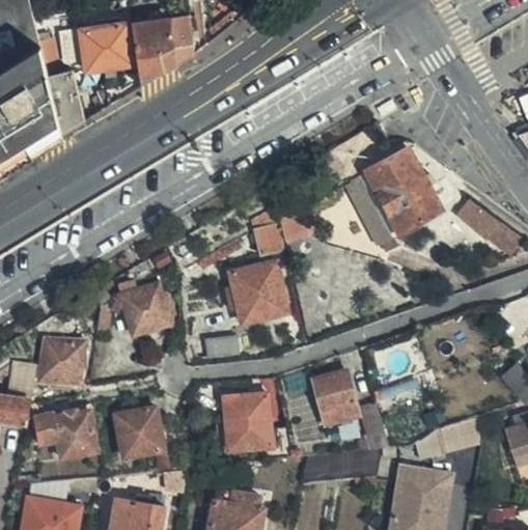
[(0,168),(58,134),(44,76),(25,0),(0,0),(0,168)]
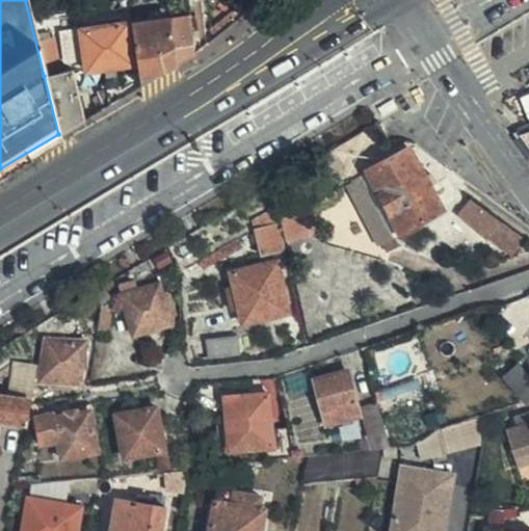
[(211,38),(240,16),(237,4),(205,30),(211,38)]
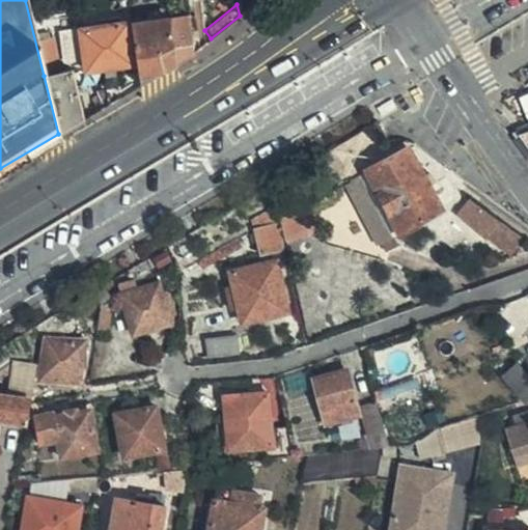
[(100,25),(117,23),(116,15),(78,21),(79,28),(100,25)]
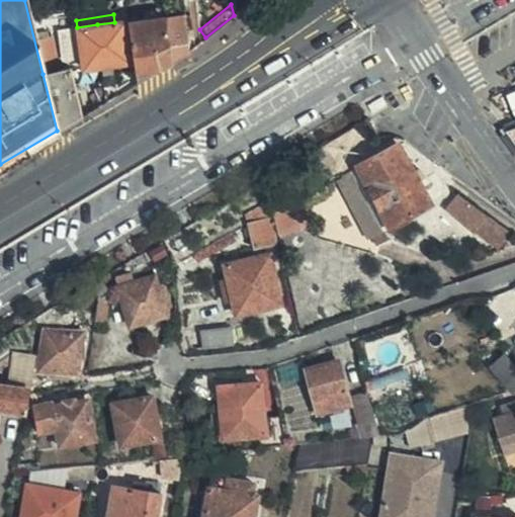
[(168,45),(164,18),(141,21),(140,15),(124,17),(133,75),(157,71),(158,70),(154,53),(168,45)]
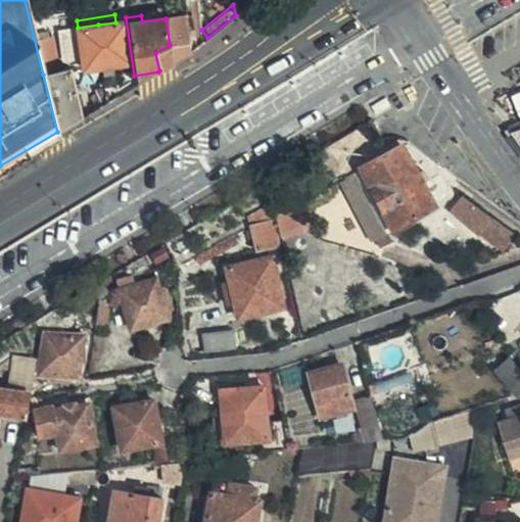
[(173,63),(188,53),(184,16),(166,18),(170,45),(173,63)]
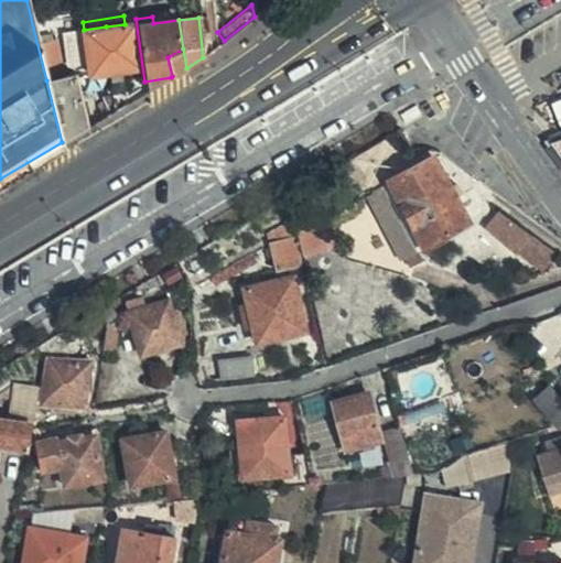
[(106,26),(108,38),(132,34),(130,23),(125,24),(106,26)]
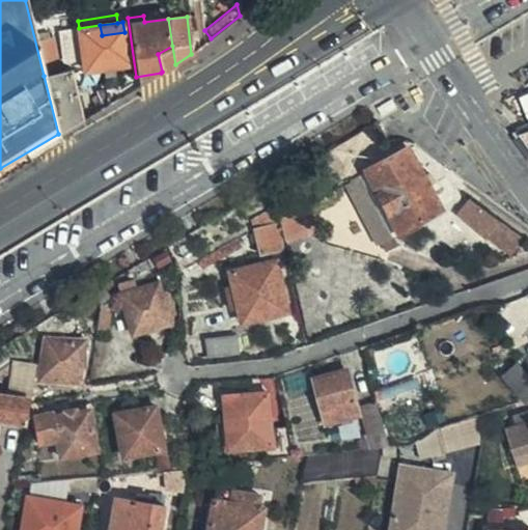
[(99,68),(113,66),(130,64),(126,43),(103,46),(102,35),(100,25),(79,28),(77,29),(81,58),(83,72),(99,68)]
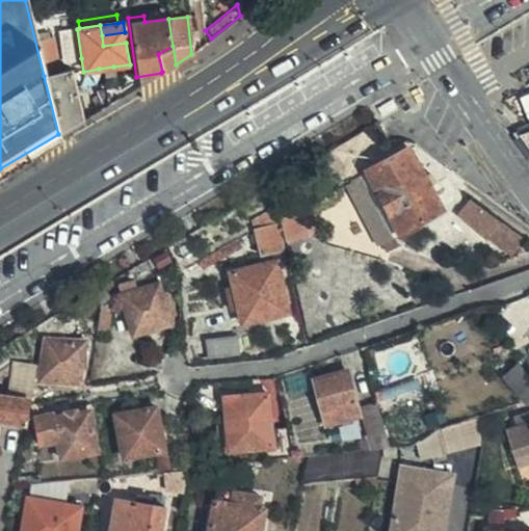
[(77,29),(57,31),(62,61),(81,58),(77,29)]
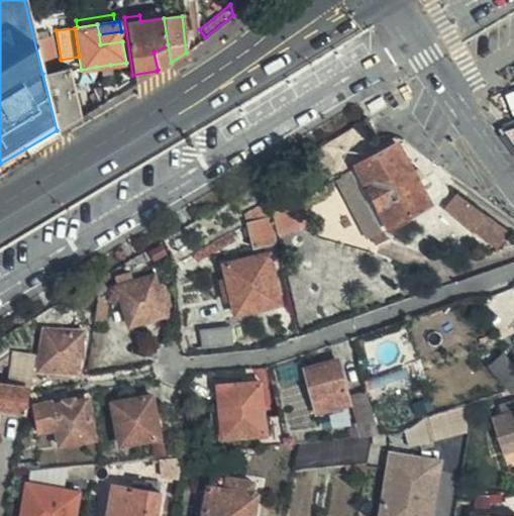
[(158,70),(171,63),(168,44),(153,53),(158,70)]
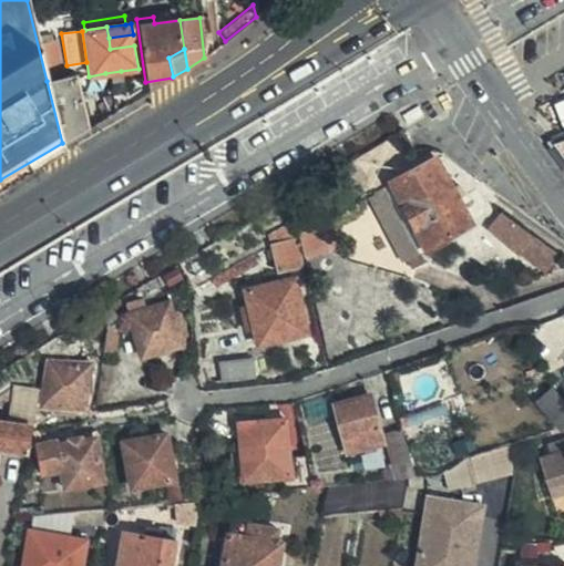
[(106,84),(123,82),(121,71),(105,73),(106,84)]
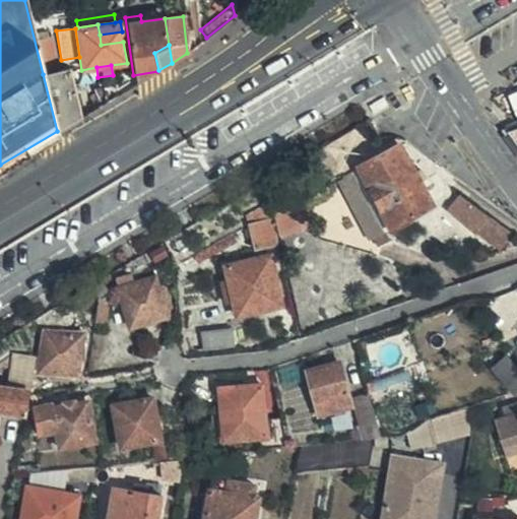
[(57,131),(79,118),(68,68),(43,74),(57,131)]
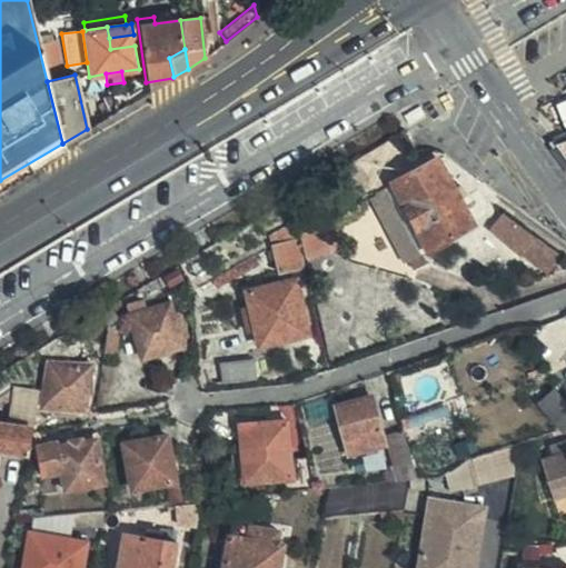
[(148,92),(172,78),(146,82),(148,92)]
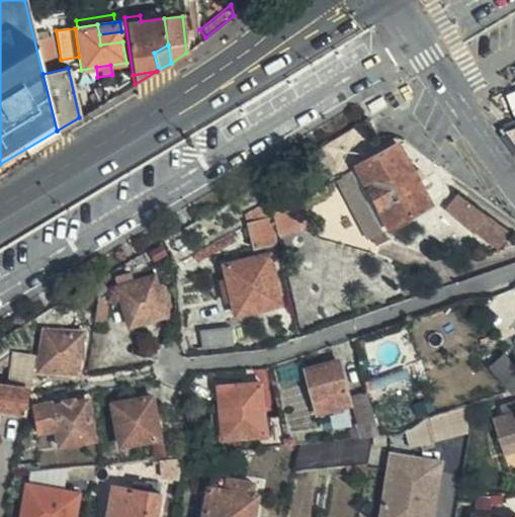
[(369,114),(385,105),(380,96),(364,105),(369,114)]
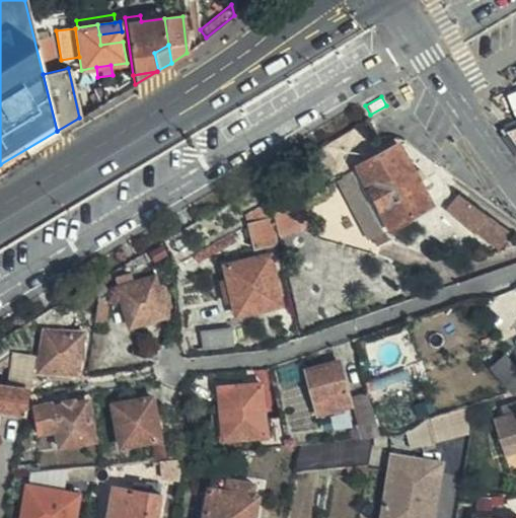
[(357,173),(389,230),(433,206),(398,143),(355,167),(357,173)]
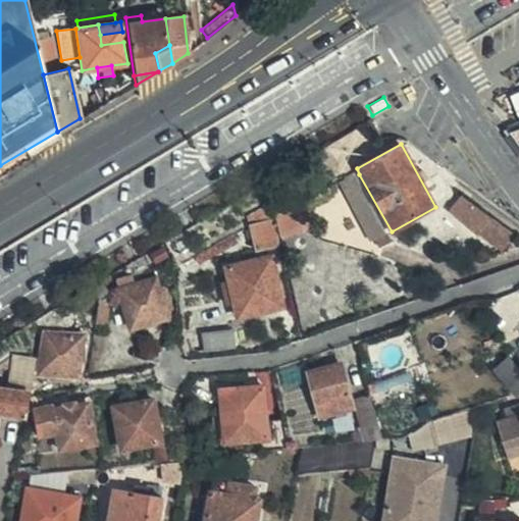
[(373,242),(392,231),(359,174),(343,184),(373,242)]
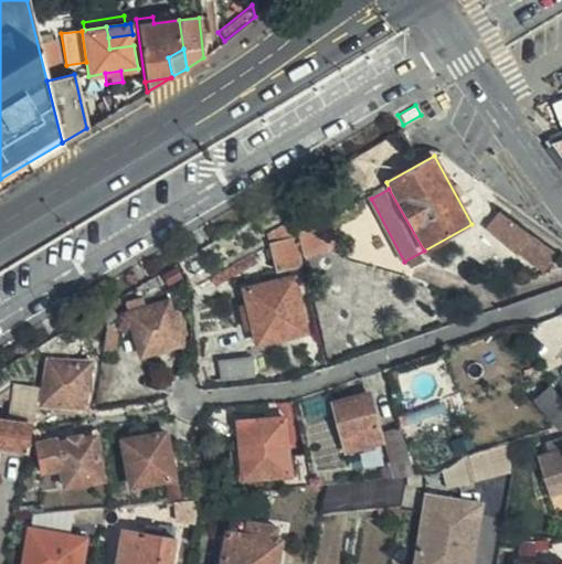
[(496,226),(517,242),(525,233),(502,216),(497,224),(496,226)]
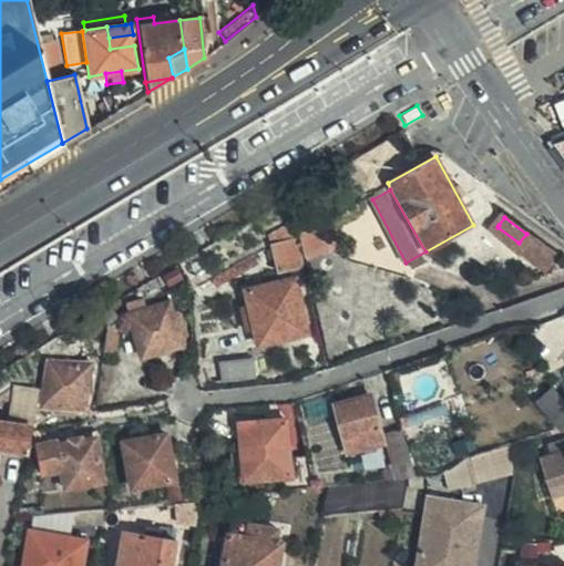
[(301,268),(290,222),(267,235),(276,274),(301,268)]
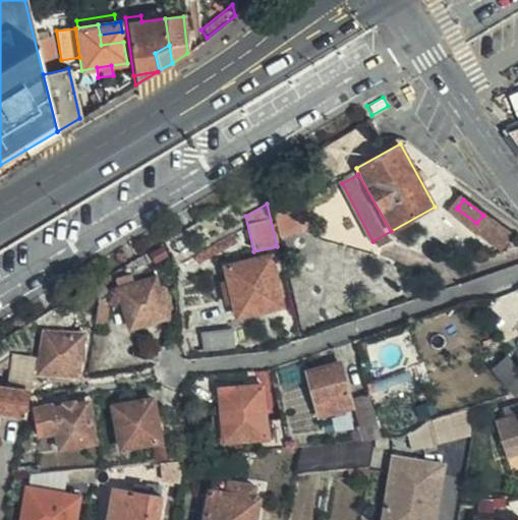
[(295,233),(288,212),(275,215),(280,237),(295,233)]
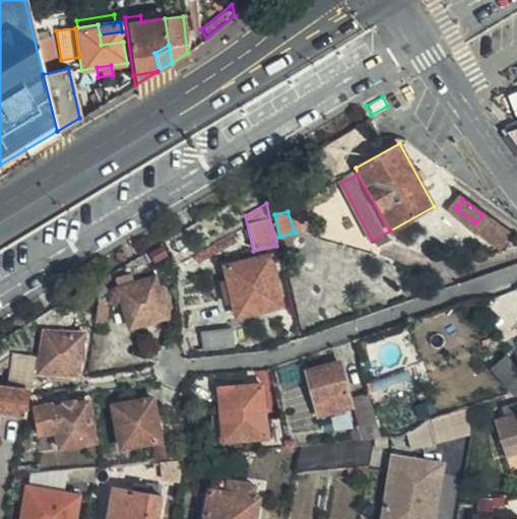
[(232,234),(209,245),(215,253),(236,243),(232,234)]
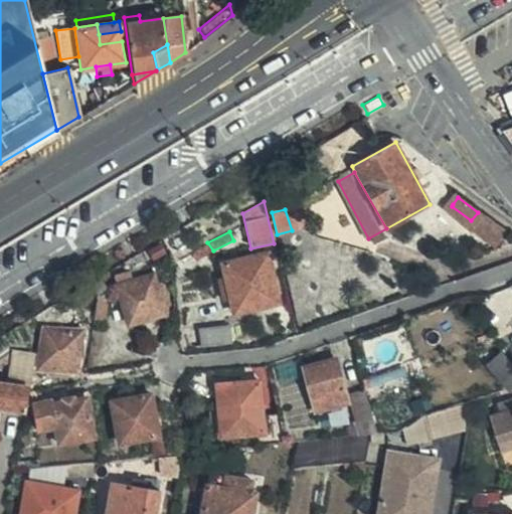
[(213,250),(207,242),(187,252),(193,263),(213,250)]
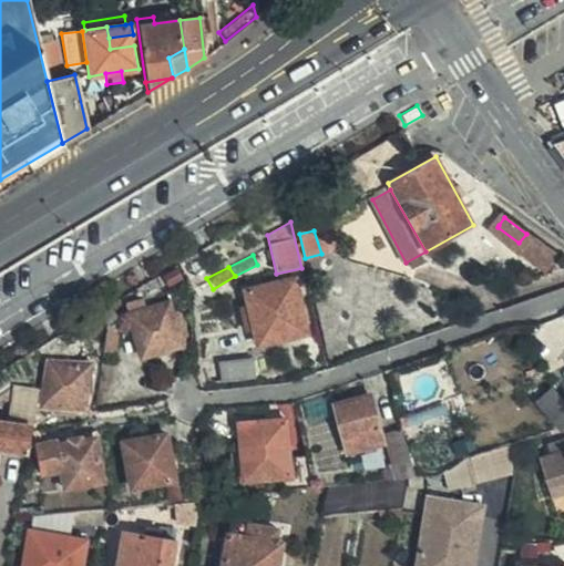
[(306,335),(293,279),(244,290),(256,345),(306,335)]
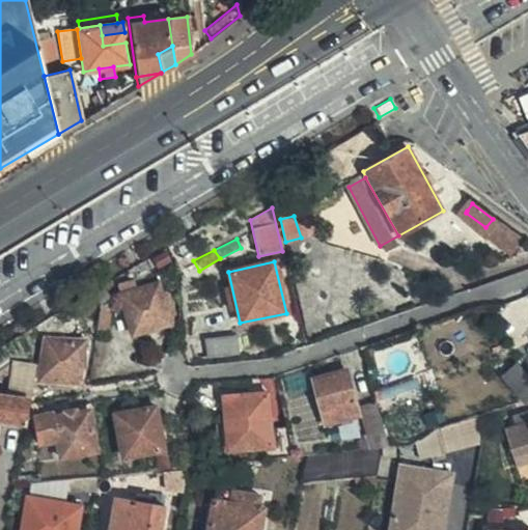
[(169,324),(158,283),(119,295),(131,335),(169,324)]
